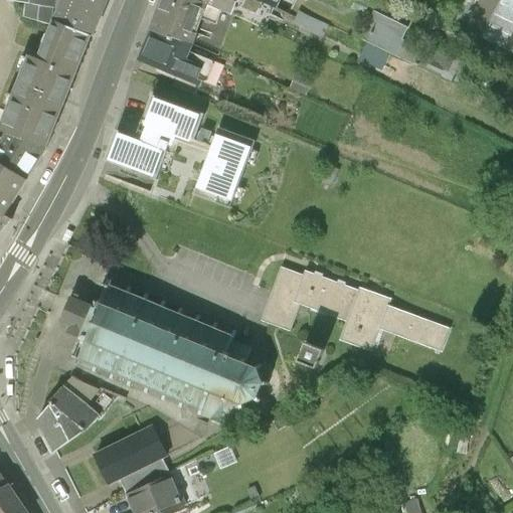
[(59,0),(52,18),(91,33),(104,0),(59,0)]
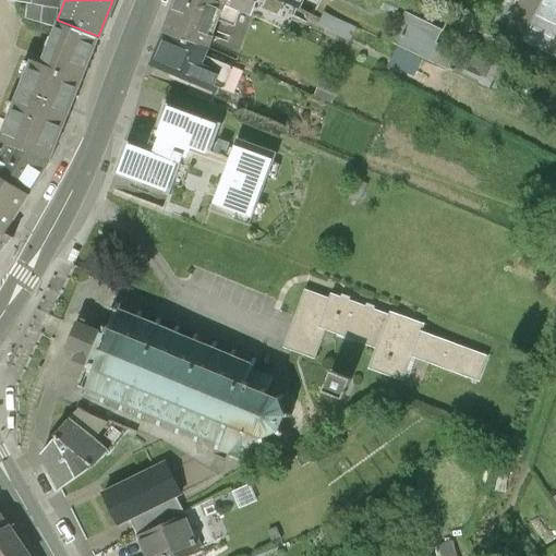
[(219,3),(210,0),(176,0),(164,33),(182,40),(183,38),(204,47),(216,17),(231,23),(237,10),(219,3)]
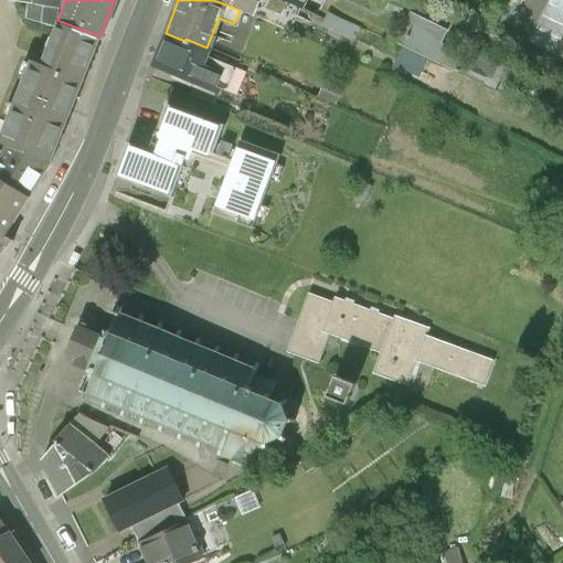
[(223,0),(222,3),(240,10),(252,14),(256,0),(223,0)]
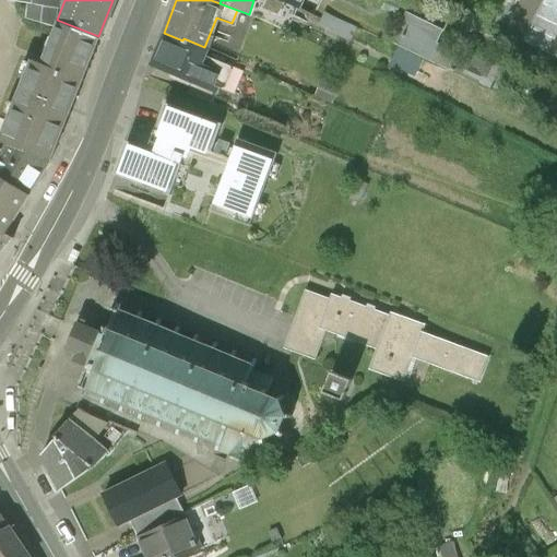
[(521,0),(507,30),(556,55),(556,0),(521,0)]
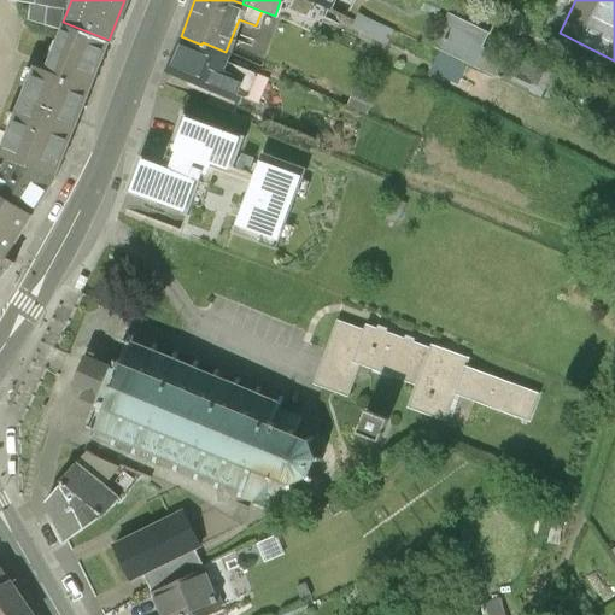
[(62,7),(31,3),(30,18),(56,25),(62,7)]
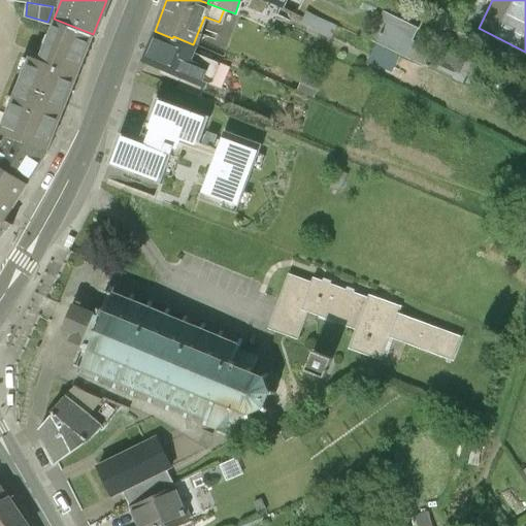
[(334,24),(304,10),(298,23),(328,37),(334,24)]
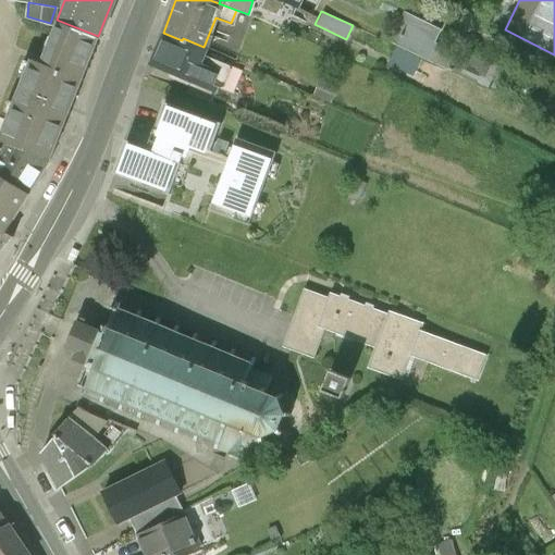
[(421,19),(410,13),(395,45),(419,57),(422,58),(438,28),(420,21),(421,19)]
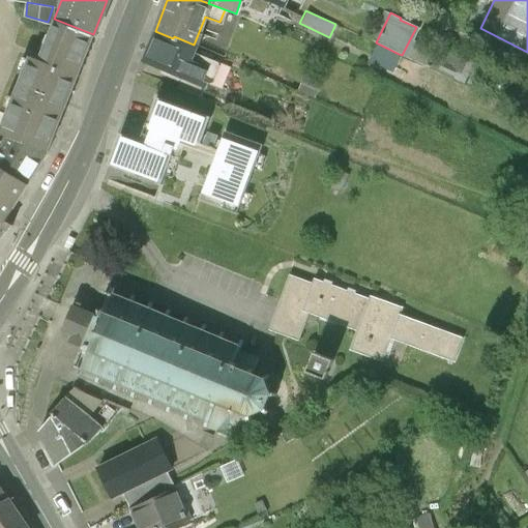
[(54,19),(34,68),(74,84),(93,34),(54,19)]
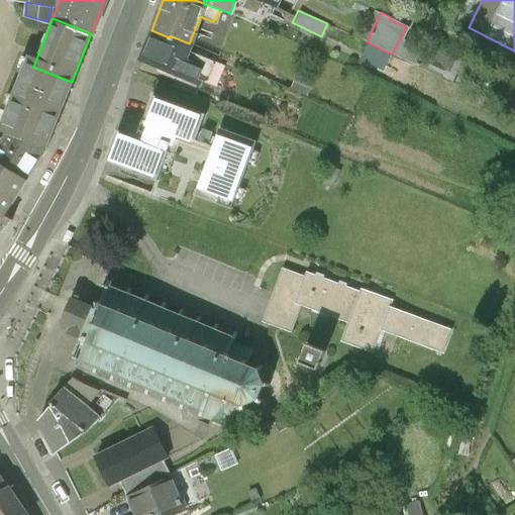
[(151,30),(138,61),(178,76),(178,75),(198,84),(206,65),(184,57),(189,43),(170,35),(169,37),(151,30)]
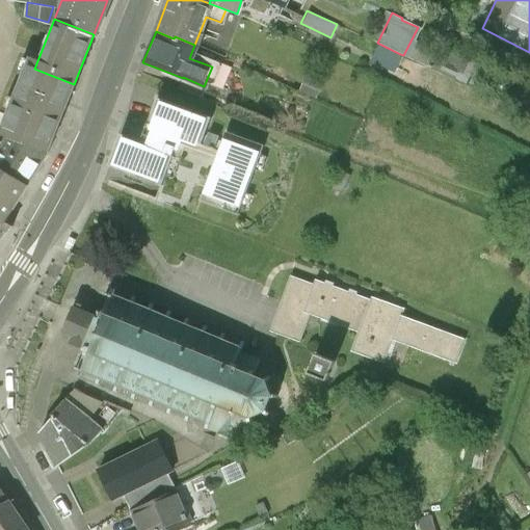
[(400,54),(377,43),(369,58),(392,70),(400,54)]
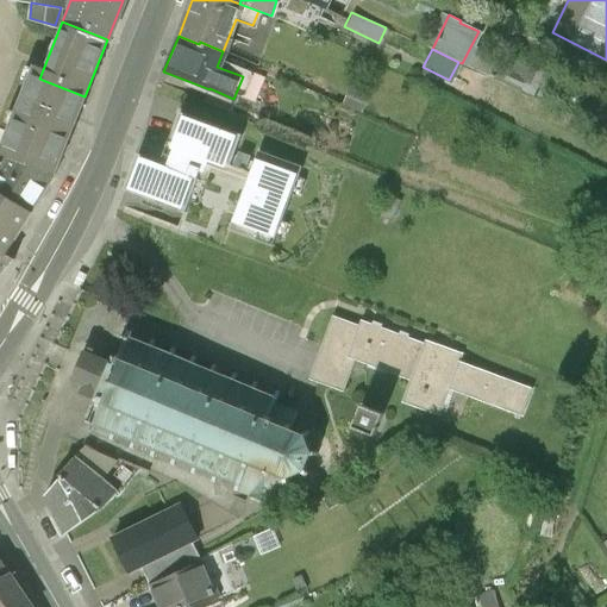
[(39,79),(27,74),(0,145),(0,154),(7,156),(10,157),(55,175),(85,97),(39,79)]
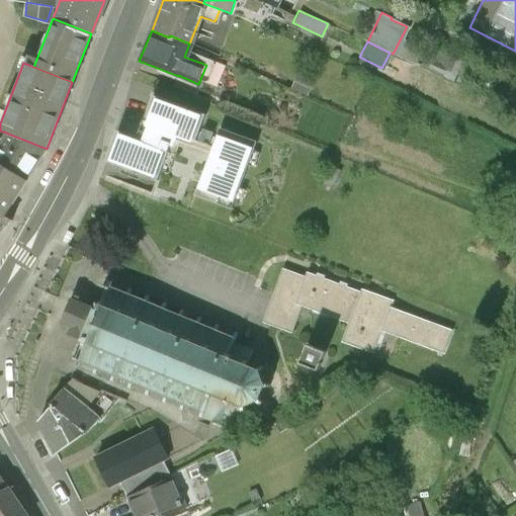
[(204,113),(152,94),(136,137),(115,130),(104,160),(156,179),(172,137),(192,144),(204,113)]
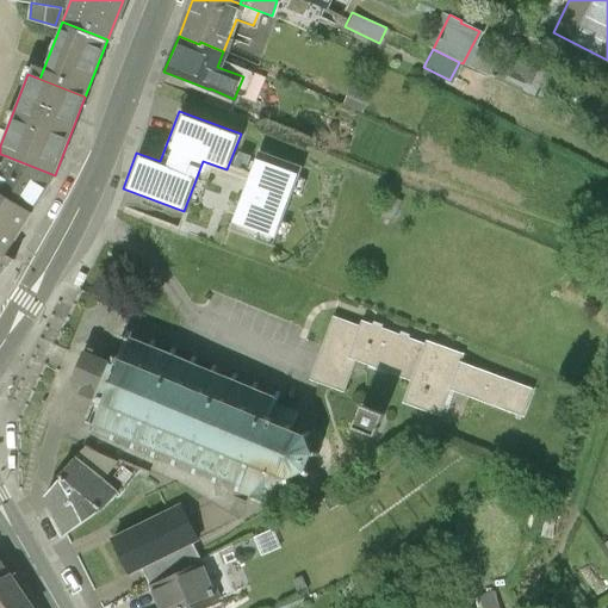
[(301,166),(258,149),(228,228),(271,244),(301,166)]
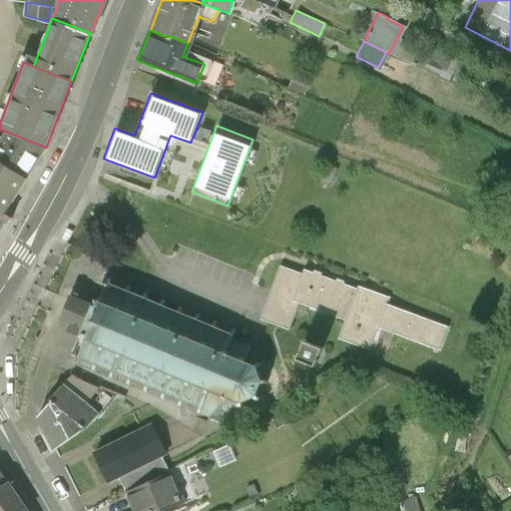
[(8,132),(6,131),(0,138),(0,161),(26,178),(46,147),(8,132)]
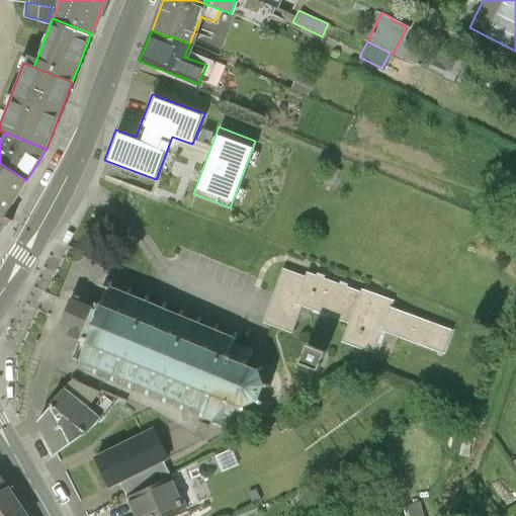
[(26,180),(0,163),(0,212),(4,216),(26,180)]
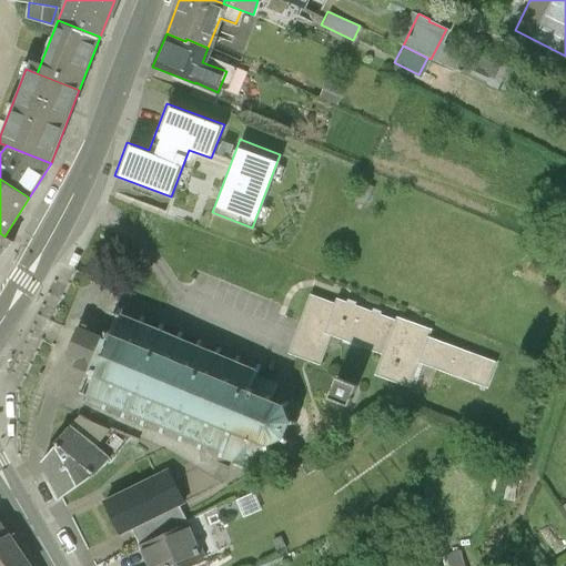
[(0,254),(11,241),(4,236),(0,233),(0,254)]
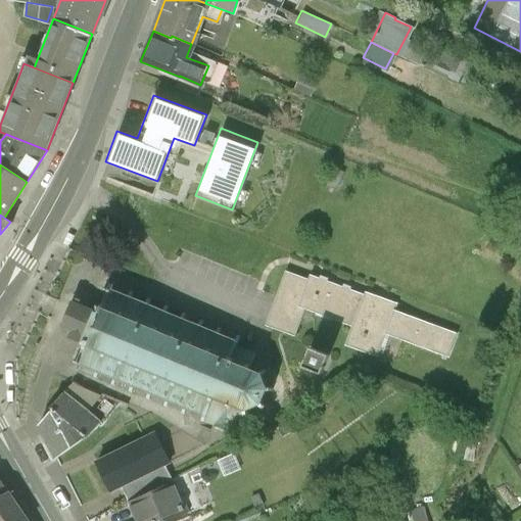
[(363,293),(309,273),(308,278),(285,269),(265,324),(293,335),(303,308),(350,326),(343,344),(376,356),(385,332),(445,356),(455,332),(393,310),(396,302),(364,290),(363,293)]
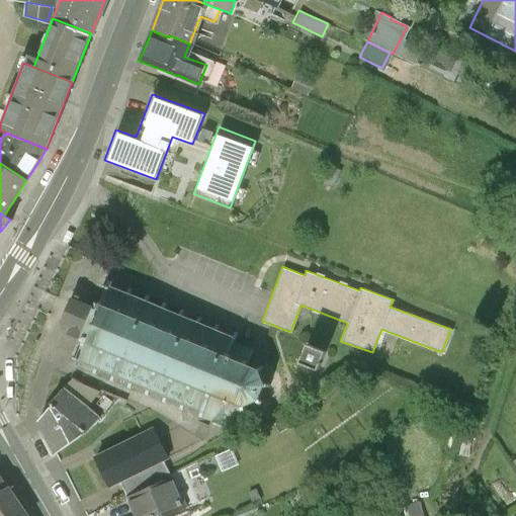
[(161,307),(146,301),(149,295),(146,294),(143,299),(129,293),(131,288),(129,286),(125,292),(110,285),(112,280),(109,279),(107,284),(103,282),(102,285),(105,287),(99,304),(95,302),(94,305),(98,307),(97,309),(77,301),(79,295),(76,294),(74,298),(70,296),(69,299),(73,302),(65,321),(61,319),(60,322),(64,324),(62,328),(65,329),(67,325),(72,327),(71,329),(72,333),(77,336),(81,333),(82,332),(86,334),(85,336),(82,335),(81,338),(84,339),(77,355),(74,354),(73,357),(76,358),(74,363),(77,365),(79,359),(95,366),(93,371),(103,375),(105,370),(112,373),(110,378),(112,379),(115,374),(130,380),(127,385),(131,388),(133,381),(146,388),(144,393),(148,395),(150,389),(164,395),(162,401),(165,402),(167,396),(181,402),(179,408),(182,409),(184,404),(200,410),(197,415),(200,417),(201,416),(233,429),(240,410),(243,410),(243,404),(254,400),(258,404),(261,402),(257,398),(261,385),(267,385),(267,383),(262,382),(257,371),(261,367),(259,364),(255,368),(245,364),(252,349),(233,341),(236,332),(234,331),(231,336),(216,330),(218,325),(215,323),(212,329),(198,323),(200,317),(197,316),(195,321),(181,316),(183,310),(180,309),(178,314),(163,308),(166,303),(163,302),(161,307)]
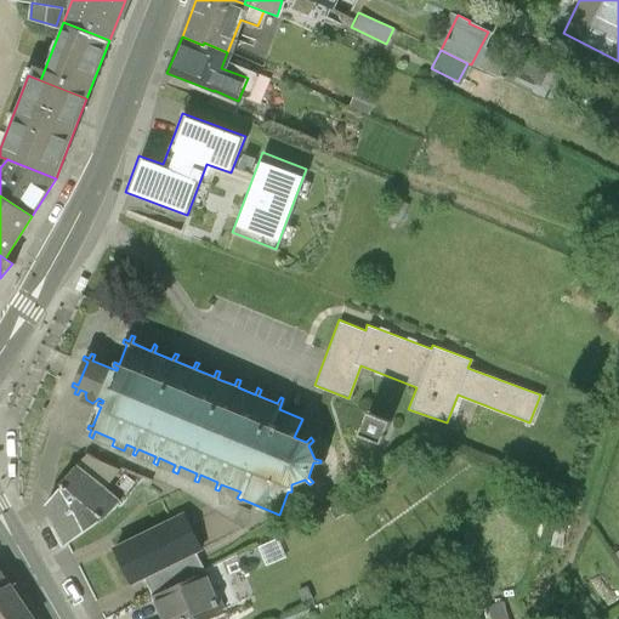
[(381,437),(387,415),(364,408),(357,429),(381,437)]
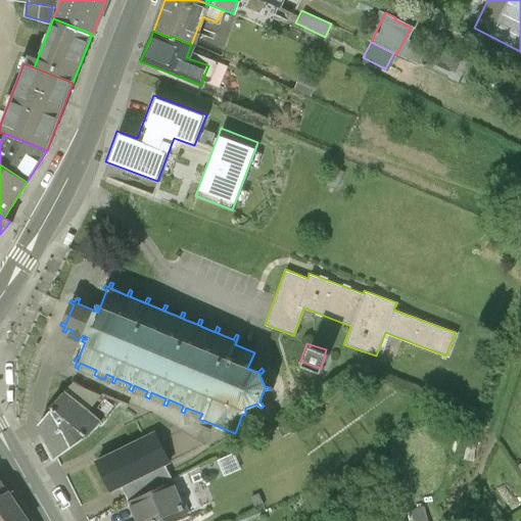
[(72,383),(62,392),(77,407),(79,405),(88,414),(99,397),(72,383)]
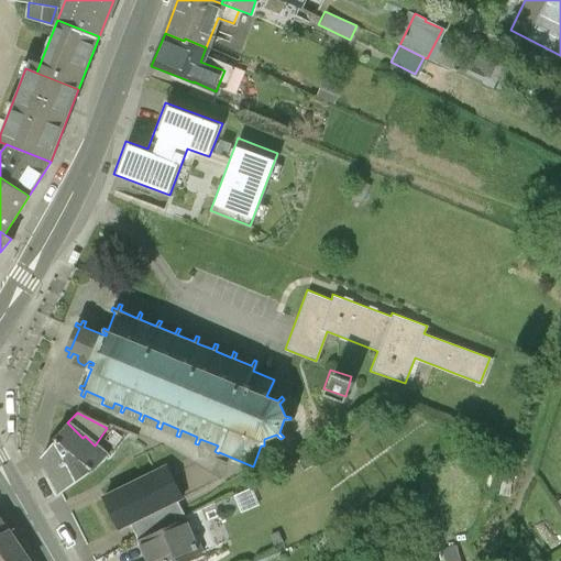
[(83,438),(67,422),(52,441),(54,443),(40,460),(58,496),(90,473),(91,474),(106,459),(94,447),(95,446),(85,436),(83,438)]
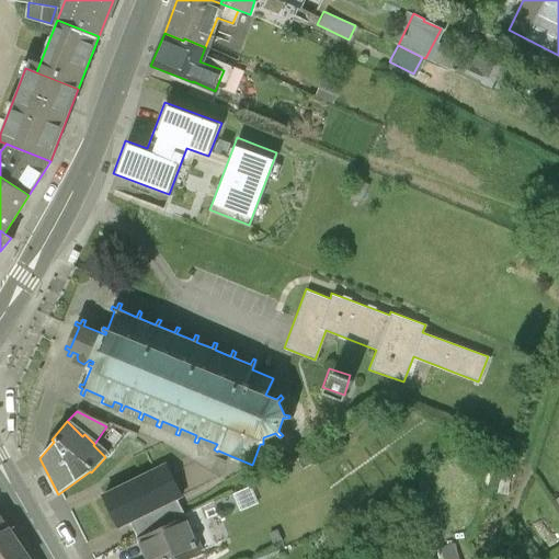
[(164,464),(102,494),(117,526),(128,521),(136,537),(182,515),(184,514),(175,497),(180,494),(164,464)]
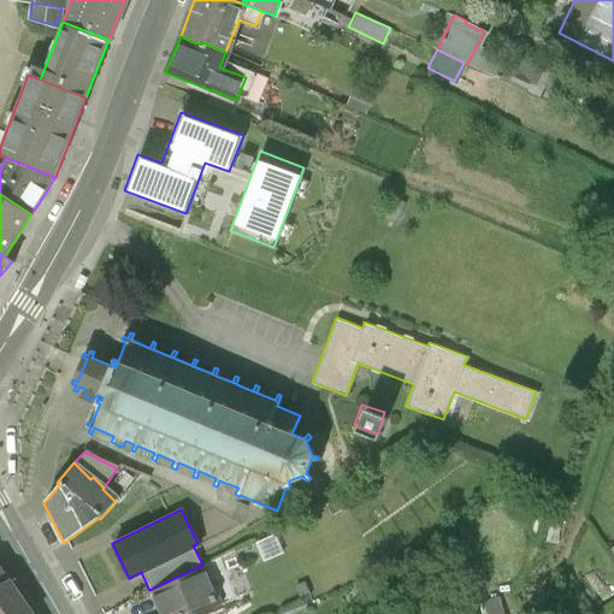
[(200,566),(149,590),(161,613),(190,613),(217,602),(214,598),(217,597),(214,592),(213,594),(200,566)]
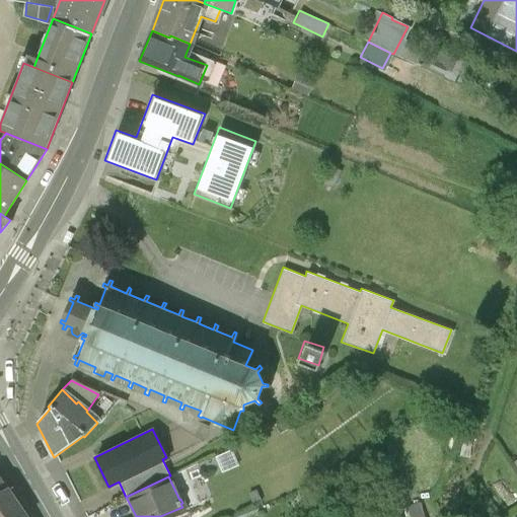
[(22,516),(4,490),(0,492),(0,516),(22,516)]
